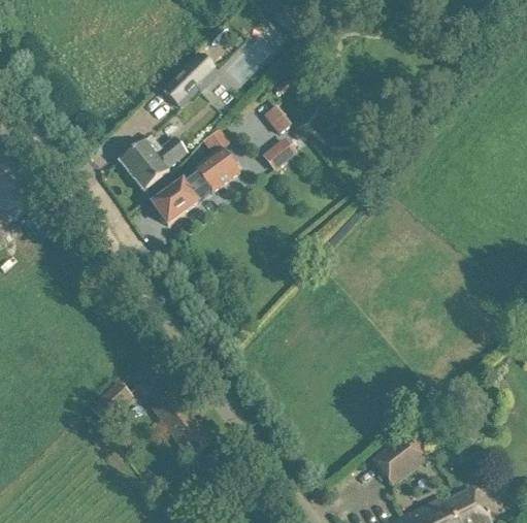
[(285,5),(272,19),(290,36),(303,24),(285,5)]
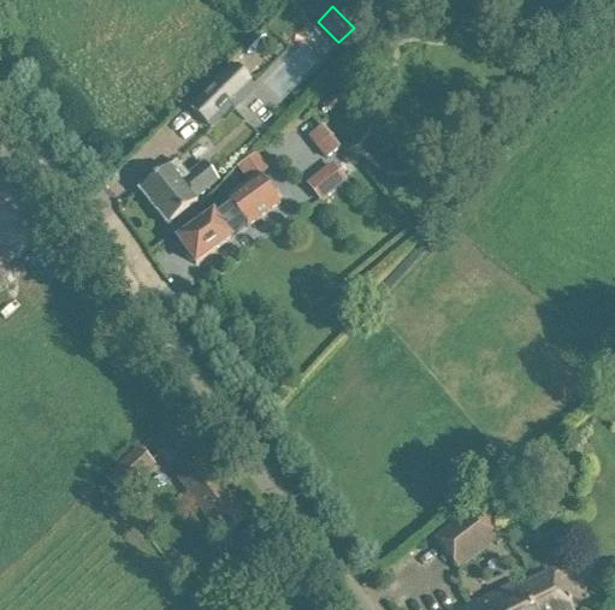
[(230,64),(189,105),(208,126),(249,86),(230,64)]
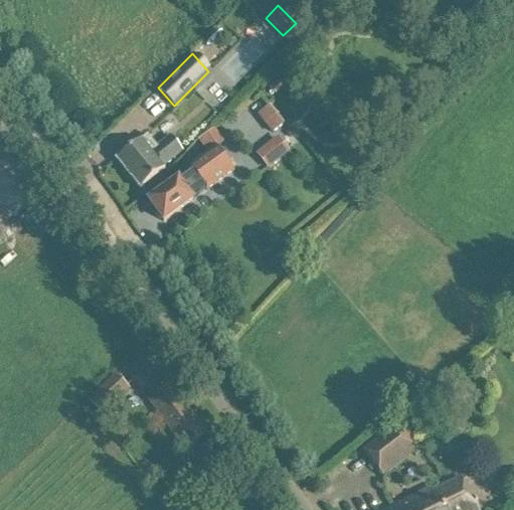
[(258,111),(272,129),(284,120),(269,102),(258,111)]
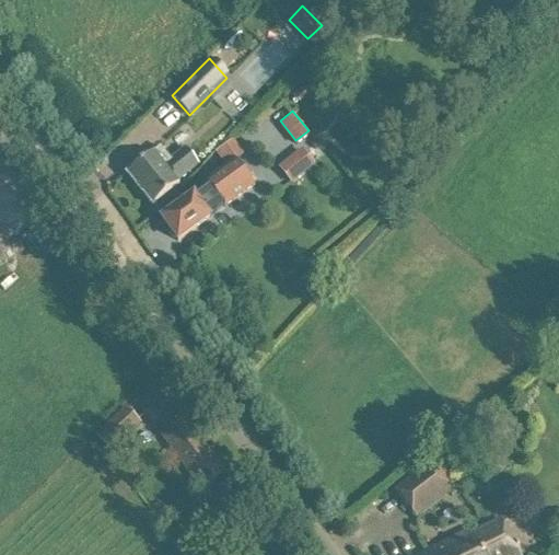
[(253,181),(247,172),(242,165),(249,159),(242,148),(232,135),(214,149),(224,161),(207,175),(189,187),(191,192),(161,214),(177,236),(209,214),(201,204),(217,193),(223,203),(253,181)]
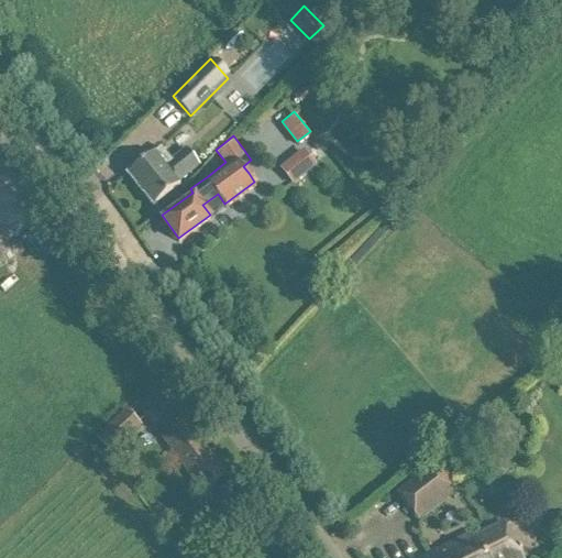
[(197,160),(194,156),(206,146),(198,137),(186,146),(185,145),(172,157),(160,143),(153,149),(153,148),(125,171),(152,203),(179,181),(177,177),(197,160)]
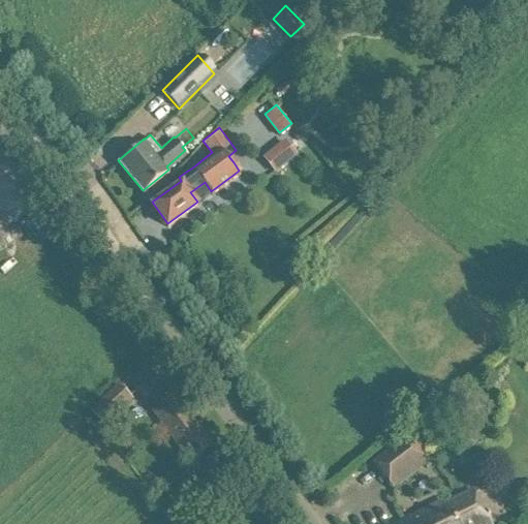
[(262,154),(275,170),(297,152),(285,136),(262,154)]
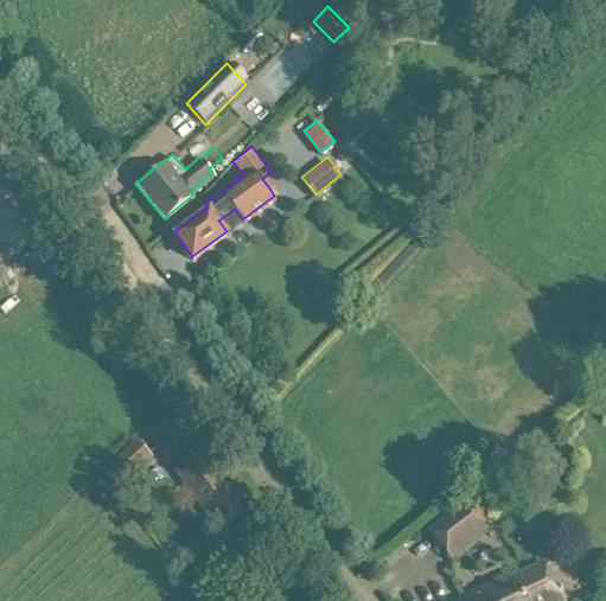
[(0,325),(21,312),(0,279),(0,325)]
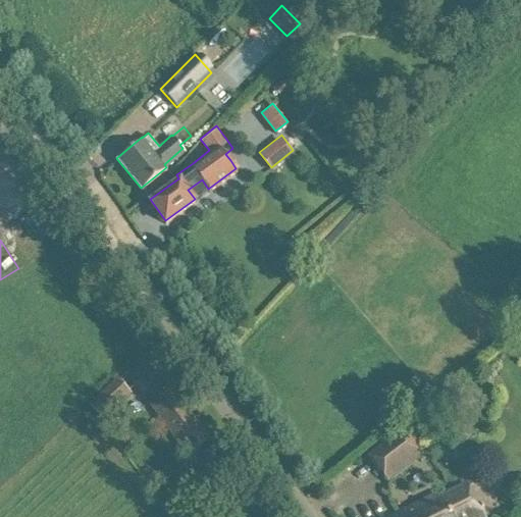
[(207,435),(155,365),(136,379),(188,450),(207,435)]
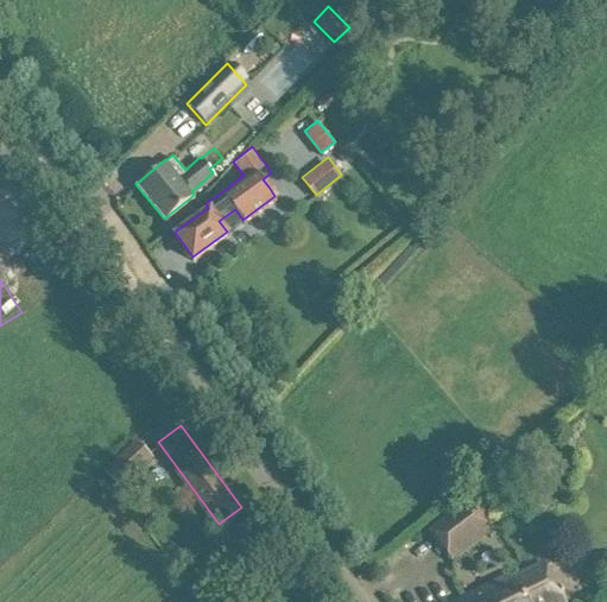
[(150,454),(137,438),(103,469),(118,483),(150,454)]
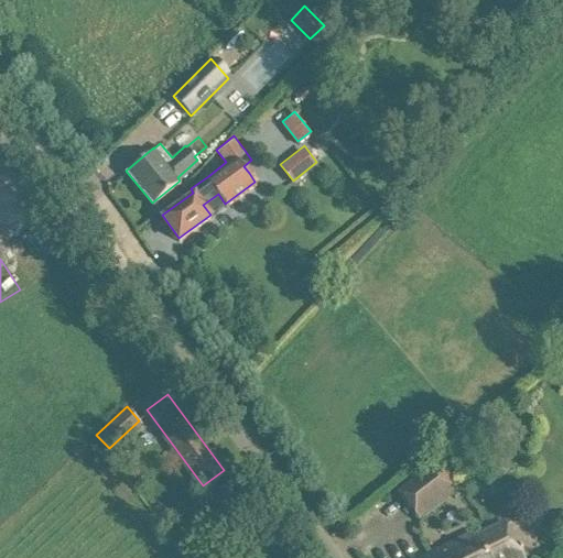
[(457,491),(447,478),(461,467),(450,451),(436,462),(435,461),(398,489),(421,518),(457,491)]
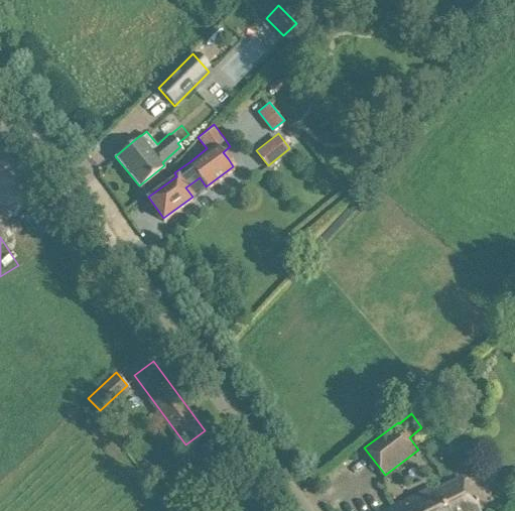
[(199,448),(214,466),(225,457),(210,438),(199,448)]
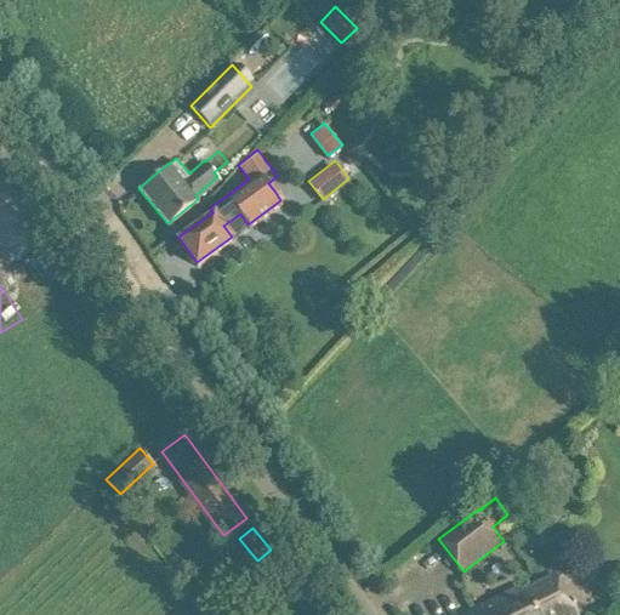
[(521,582),(456,614),(576,614),(578,614),(556,570),(523,587),(521,582)]
